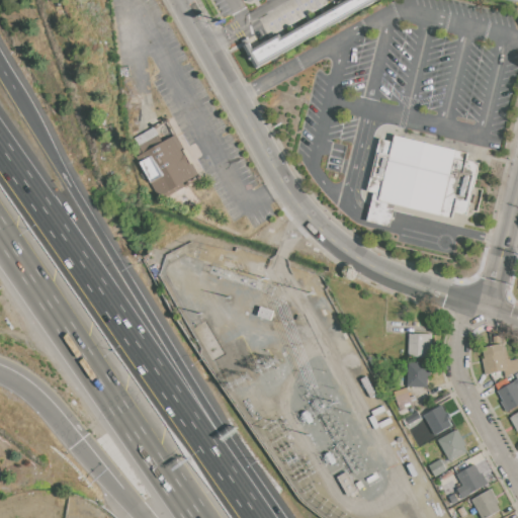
[(511,0),(517,1),(517,0),(350,0),(252,55),(259,66),(376,0),(511,0)]
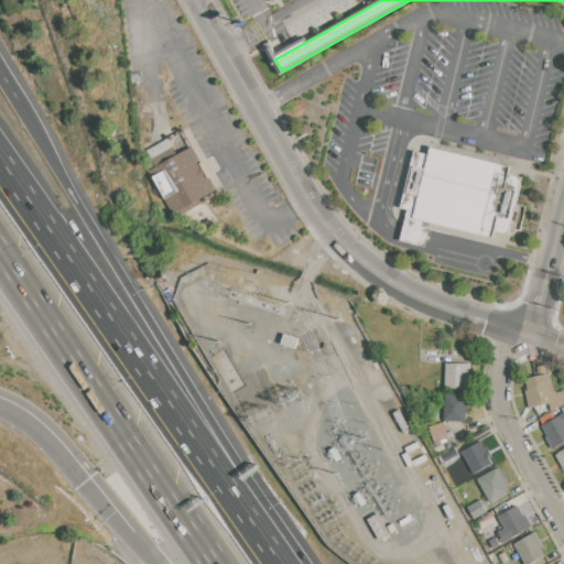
[(191,148),(215,191),(202,198),(204,202),(186,212),(184,208),(173,214),(150,171),(155,167),(151,160),(174,147),(179,154),(191,148)]
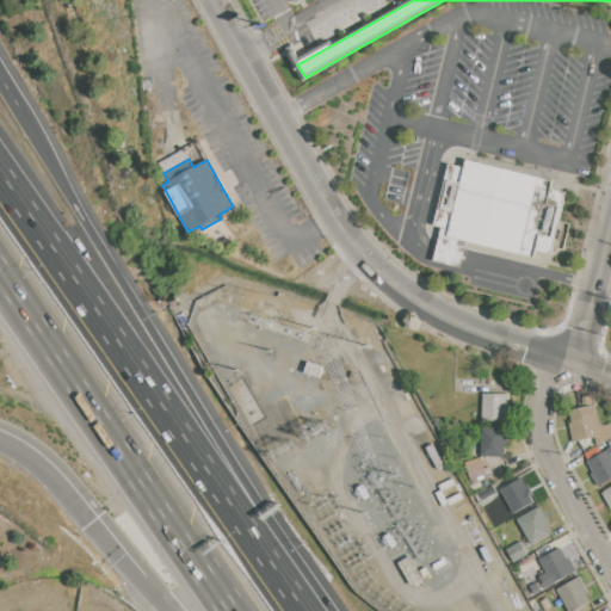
[(467,160),(553,180),(550,190),(565,193),(551,253),(536,250),(534,259),(448,239),(449,230),(434,227),(449,165),(464,168),(467,160)]
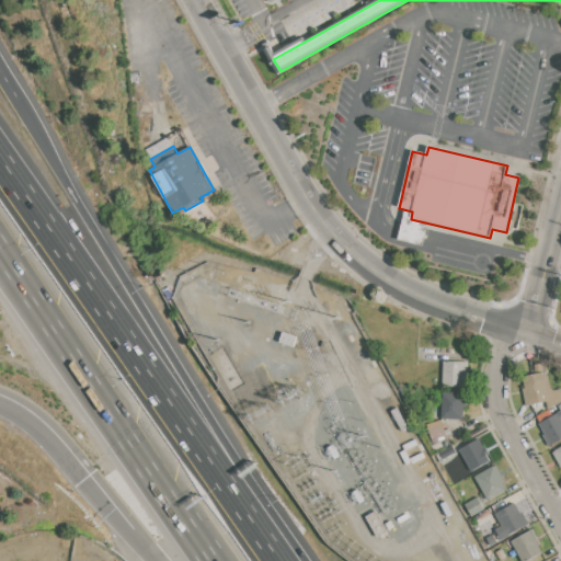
[(445,362),(469,363),(467,388),(443,387),(445,362)]
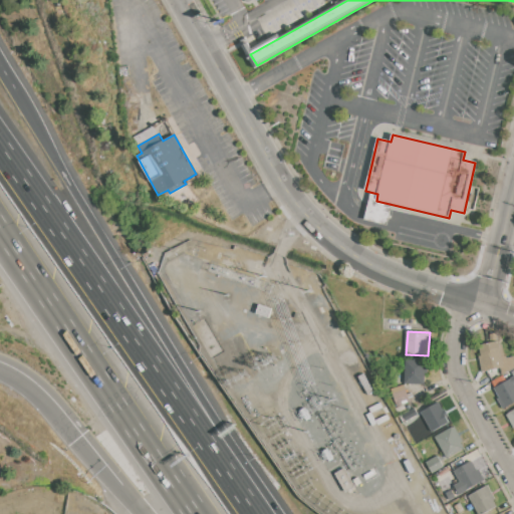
[(499,341),(499,344),(502,344),(504,356),(506,356),(507,358),(513,356),(513,368),(503,374),(501,367),(484,371),(479,345),(499,341)]
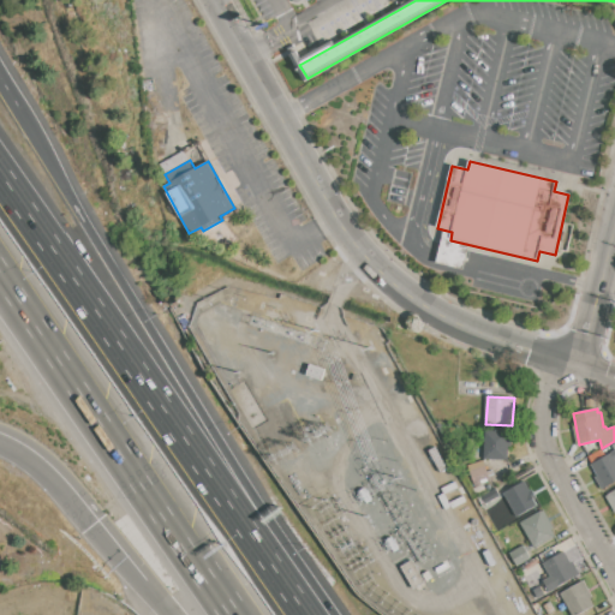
[(485,430),(509,430),(508,458),(485,458),(485,430)]
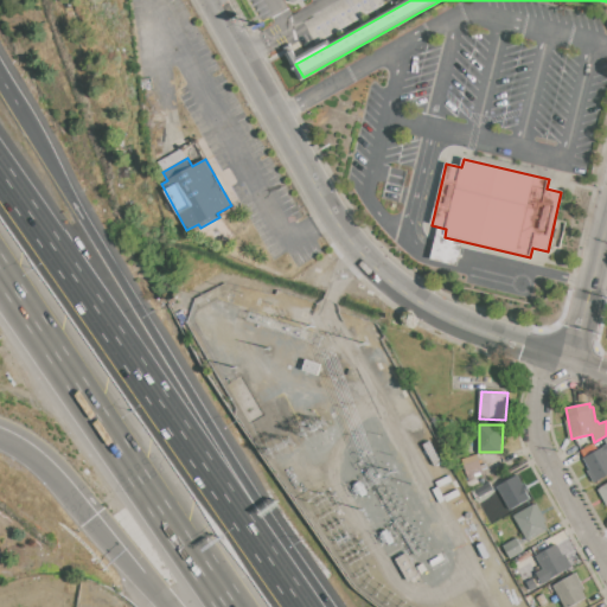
[(606,435),(606,475),(594,483),(588,471),(589,470),(579,451),(594,442),(606,435)]
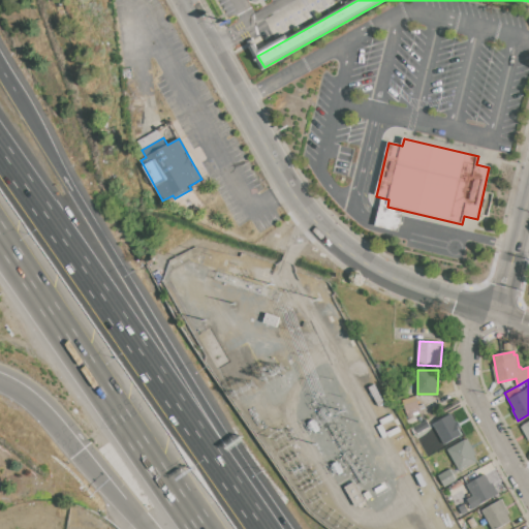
[(409,418),(404,406),(418,400),(424,412),(409,418)]
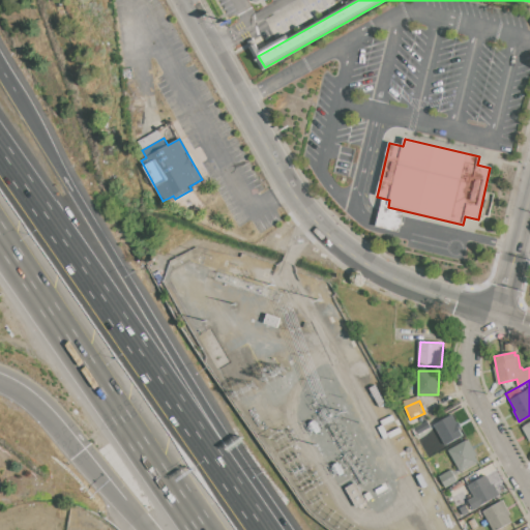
[(433,425),(430,420),(442,413),(445,419),(433,425)]
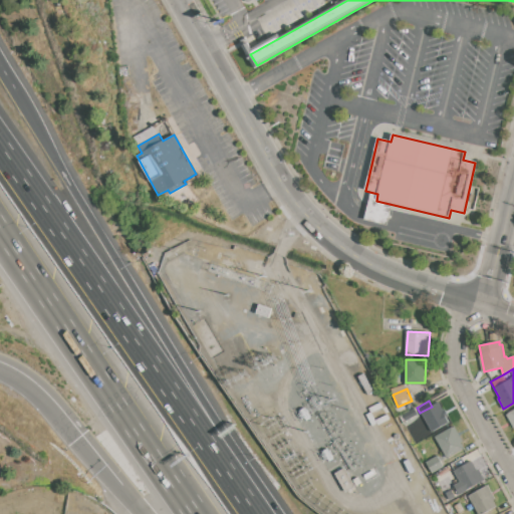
[(440,403),(444,410),(445,409),(448,416),(447,416),(449,420),(448,421),(449,423),(432,432),(426,421),(422,424),(420,421),(417,415),(420,413),(432,407),(440,403)]
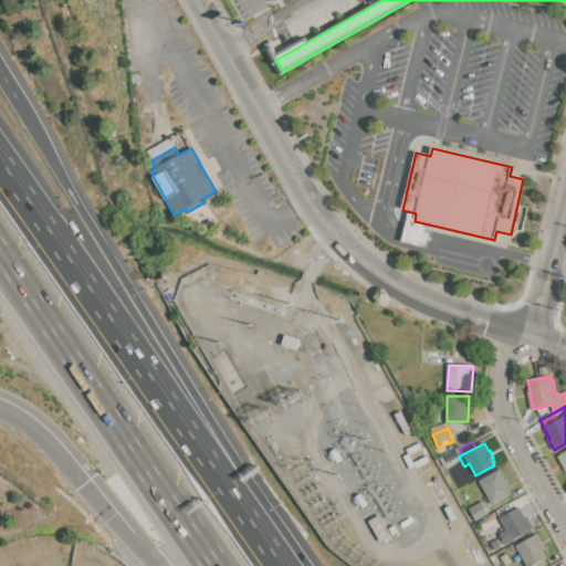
[(462,463),(451,469),(449,465),(444,467),(440,458),(456,450),(459,457),(462,463)]
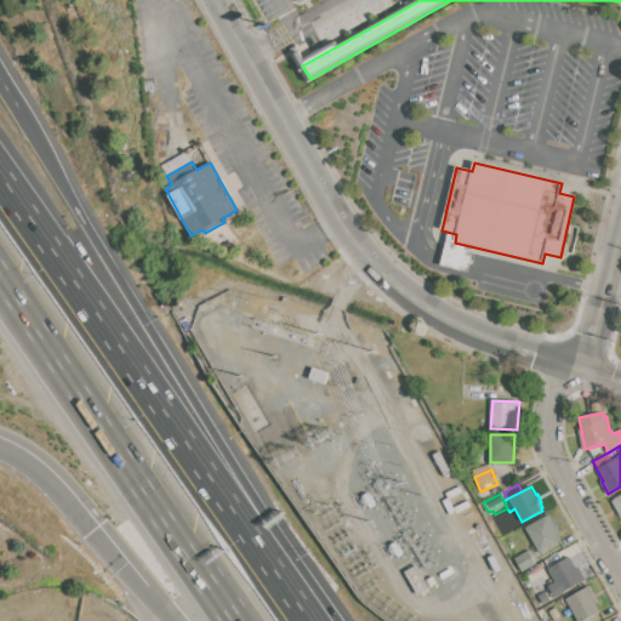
[(620,519),(610,501),(620,495),(620,519)]
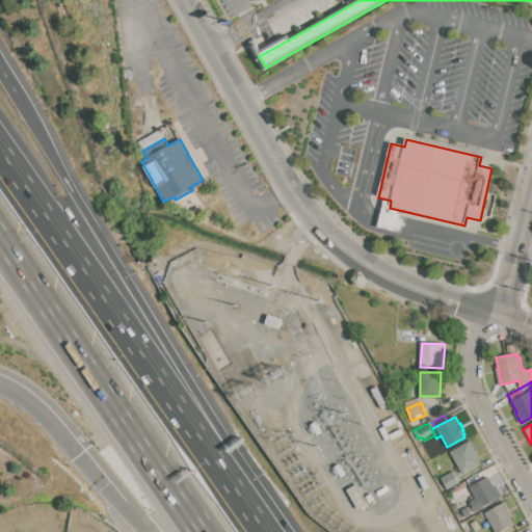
[(450,452),(471,442),(479,457),(476,458),(480,466),(462,475),(450,452)]
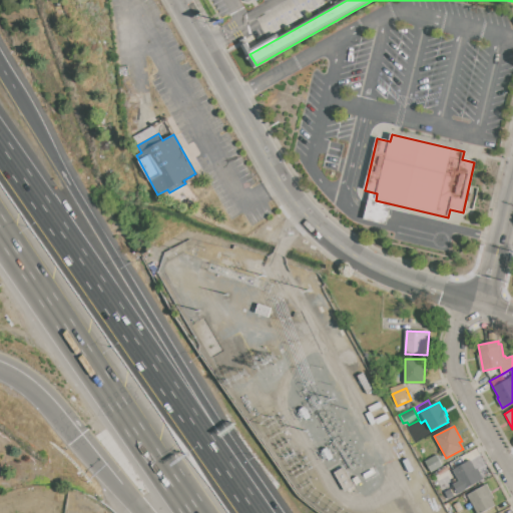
[(424,462),(437,455),(443,466),(431,473),(424,462)]
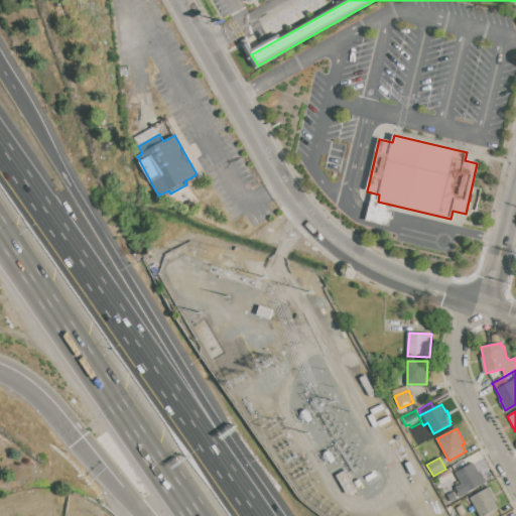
[(457,473),(474,463),(485,484),(450,502),(445,494),(463,484),(457,473)]
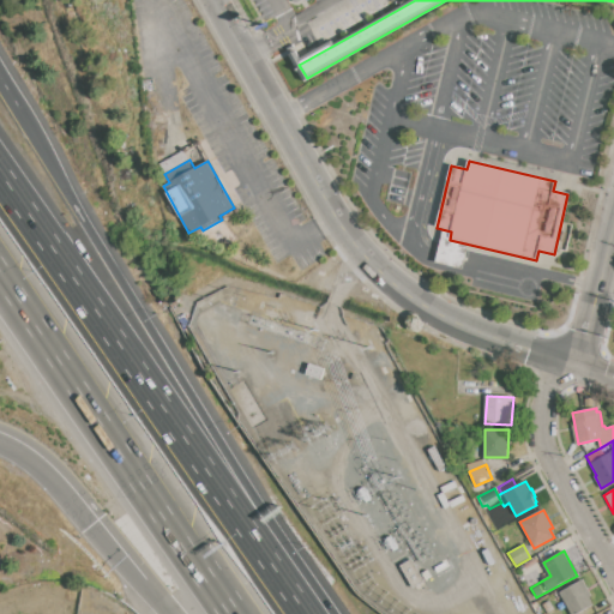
[(570,613),(559,593),(583,579),(593,596),(590,599),(594,606),(577,613),(570,613)]
